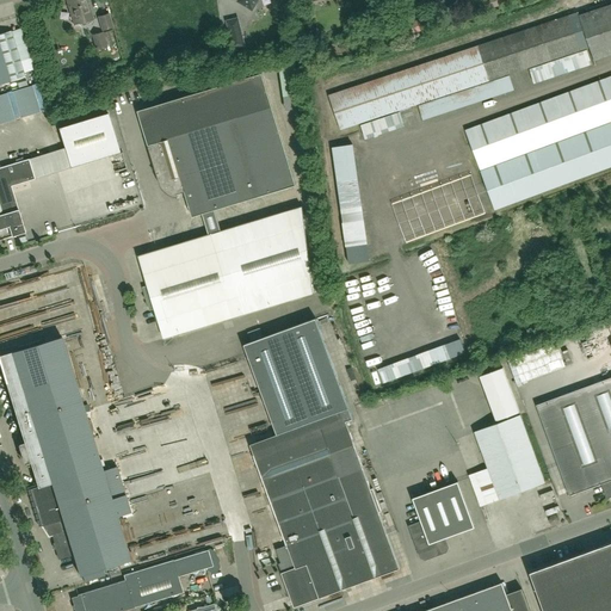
[(66,0),(74,25),(93,19),(87,0),(66,0)]
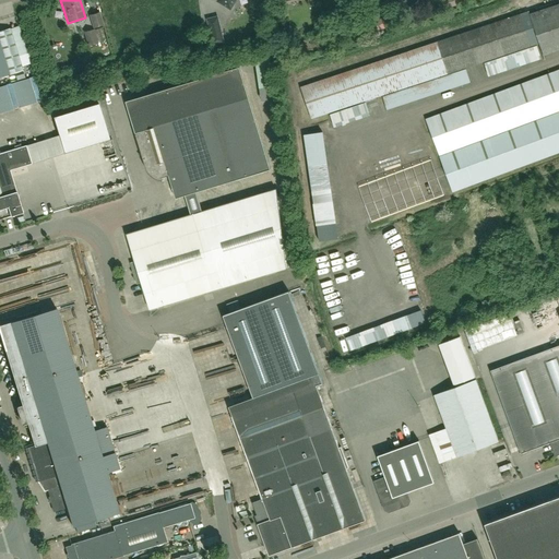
[(558,3),(530,13),(539,44),(544,56),(558,50),(558,3)]
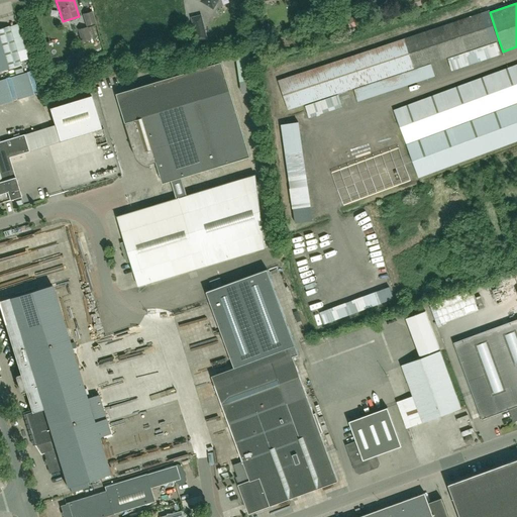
[(499,40),(490,12),(489,10),(405,38),(278,81),(288,111),(415,69),(499,40)]
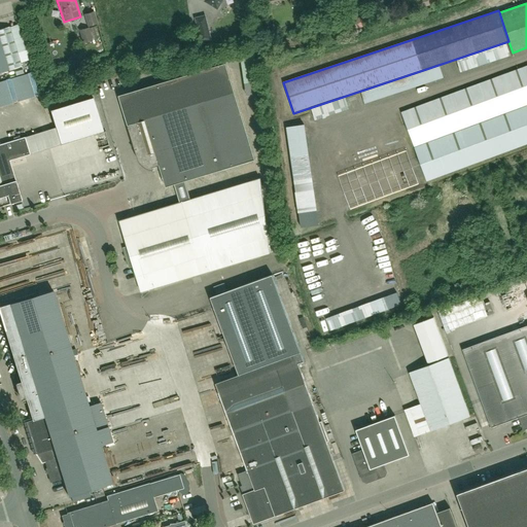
[(88,26),(97,24),(94,11),(84,14),(88,26)]
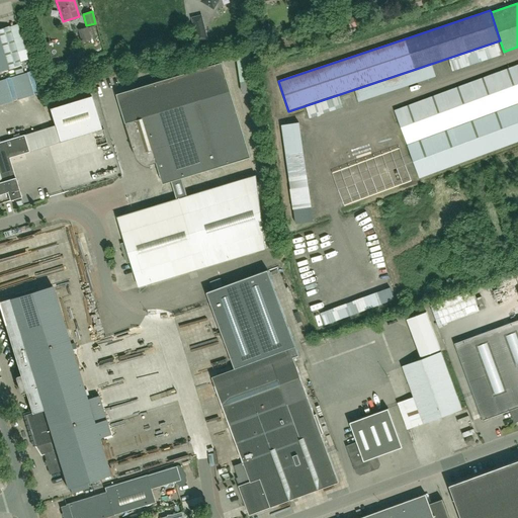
[(350,16),(351,19),(346,20),(348,26),(353,24),(354,27),(361,25),(358,14),(350,16)]
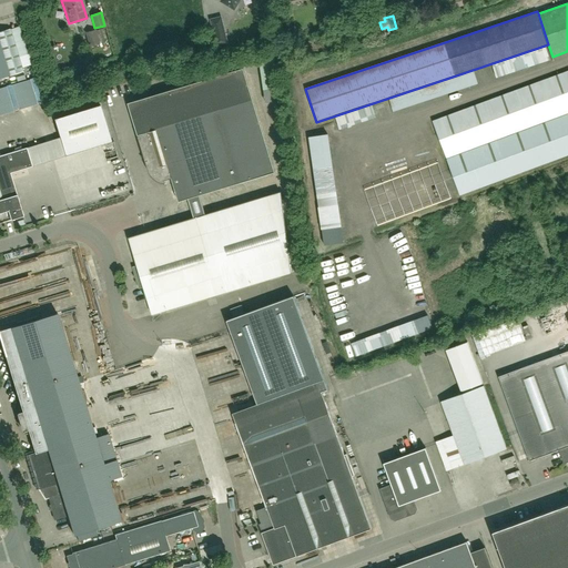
[(227,42),(221,17),(211,19),(217,44),(227,42)]
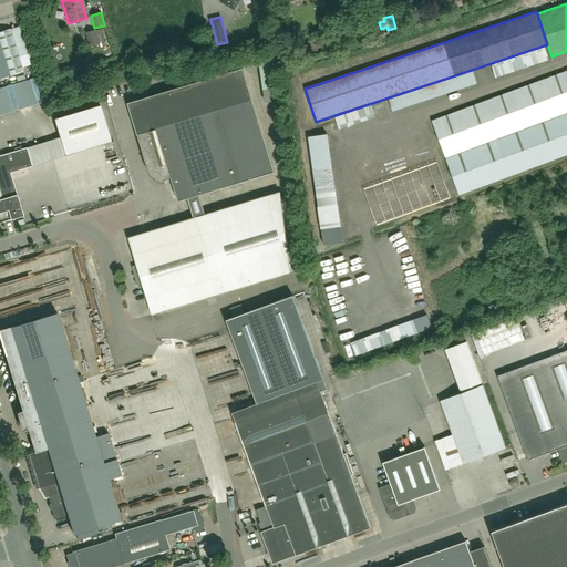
[(10,29),(0,31),(0,78),(10,75),(23,71),(10,29)]
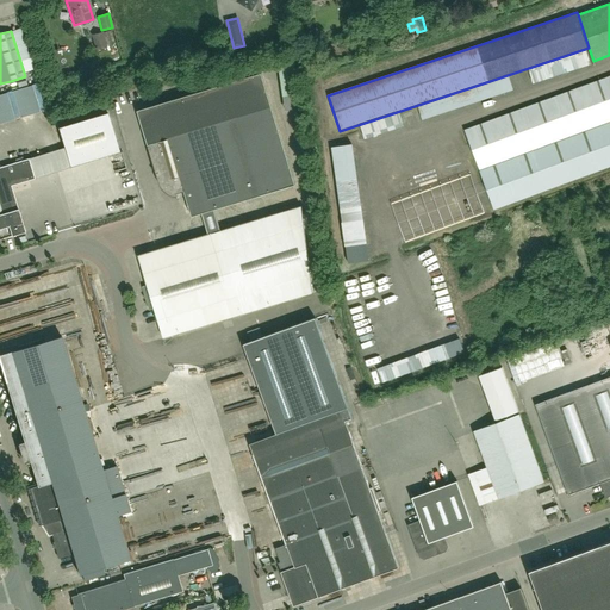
[(110,31),(104,33),(103,32),(92,35),(95,50),(107,48),(106,44),(112,43),(110,31)]
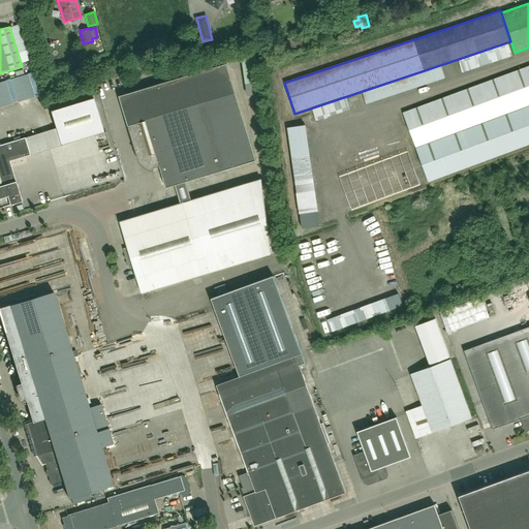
[(247,54),(248,81),(256,81),(255,54),(247,54)]
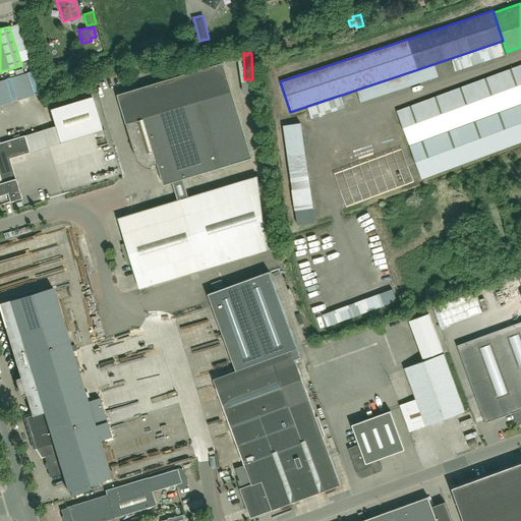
[(158,163),(164,184),(223,167),(251,158),(223,62),(135,89),(143,118),(126,123),(135,156),(138,160),(141,164),(147,167),(152,168),(152,165),(158,163)]
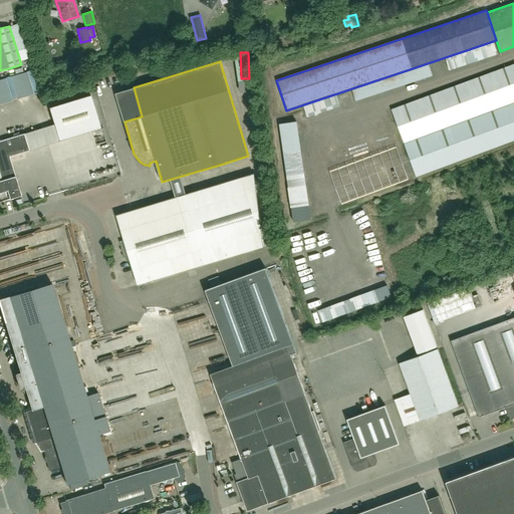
[(404,144),(513,102),(513,63),(391,108),(404,144)]
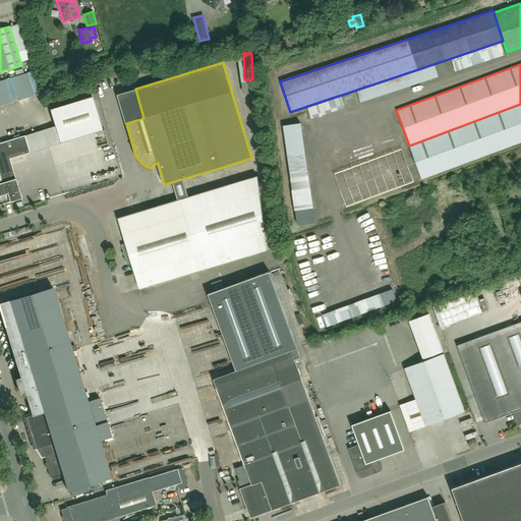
[(36,70),(0,79),(0,105),(42,95),(36,70)]
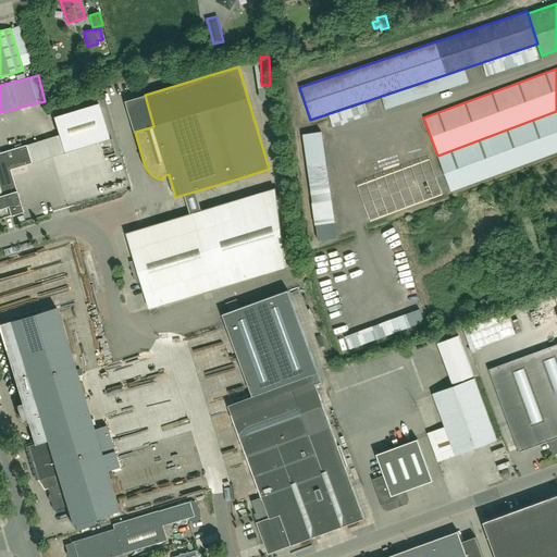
[(53,116),(59,135),(64,152),(109,139),(98,103),(53,116)]
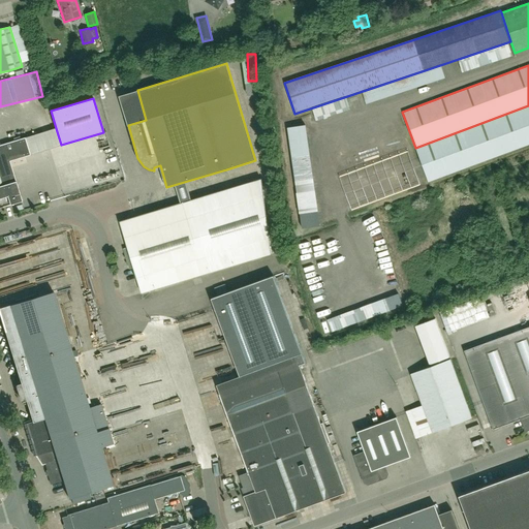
[(528,145),(528,105),(415,148),(429,182),(528,145)]
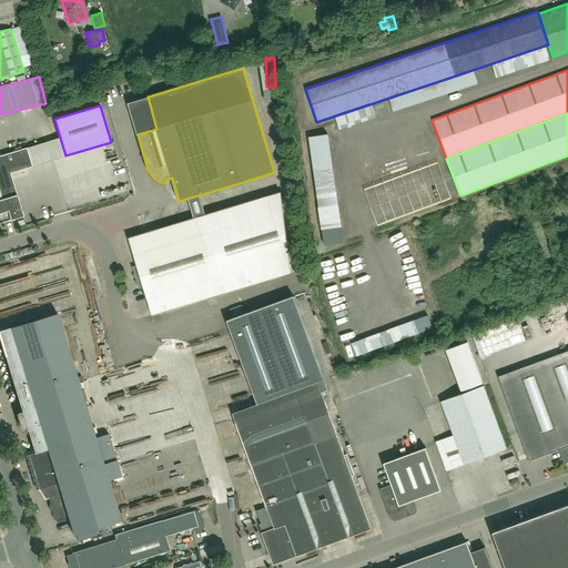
[(374,129),(399,219),(414,215),(387,125),(374,129)]
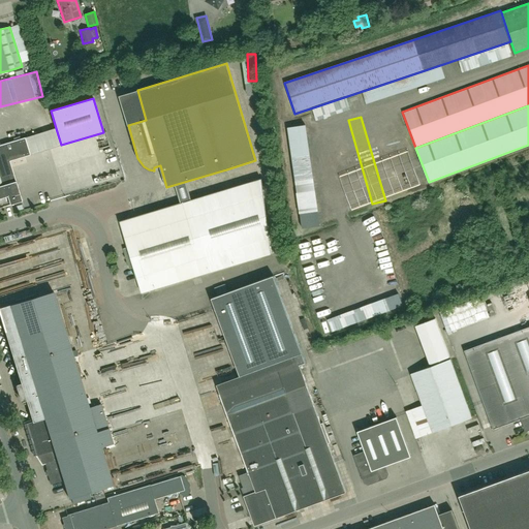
[(292,125),(299,193),(317,191),(311,123),(292,125)]
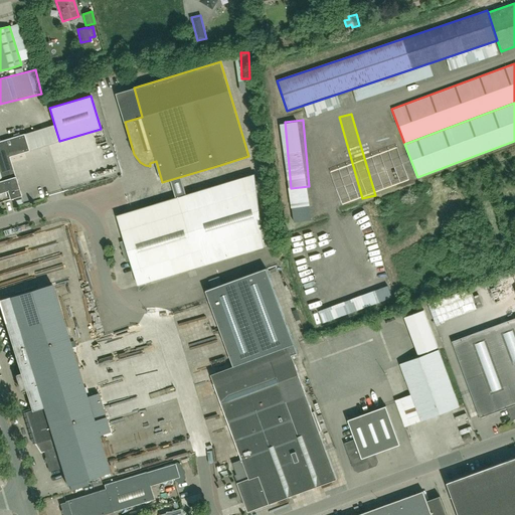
[(9,157),(27,151),(22,135),(0,141),(0,201),(21,195),(9,157)]
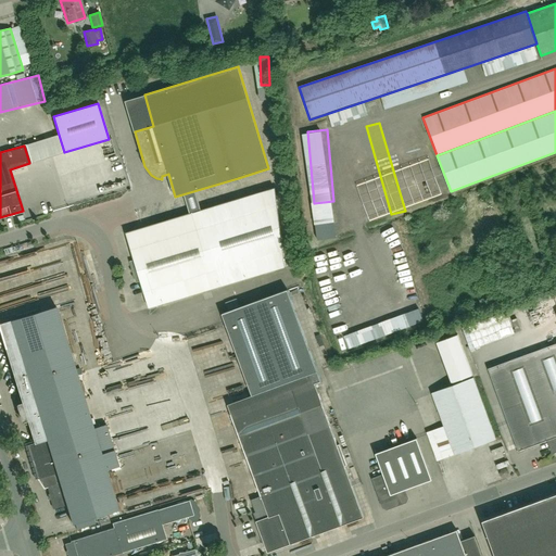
[(286,266),(275,188),(200,211),(197,203),(166,213),(168,220),(126,232),(135,260),(130,262),(137,281),(140,280),(149,307),(286,266)]
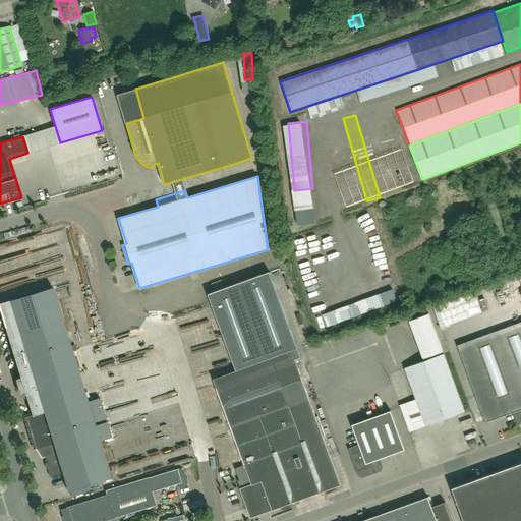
[(345,211),(357,207),(350,178),(337,182),(345,211)]
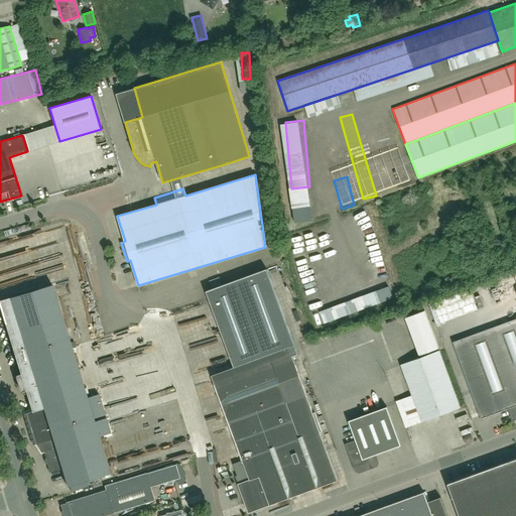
[(66,277),(91,270),(82,238),(32,252),(29,243),(19,246),(18,242),(0,246),(0,278),(3,288),(63,271),(66,277)]
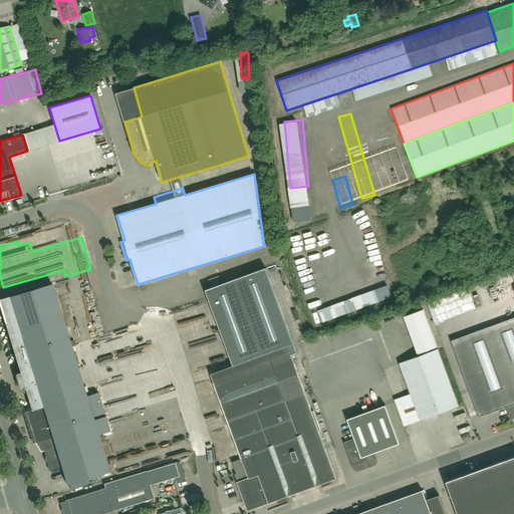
[(293,343),(266,268),(205,290),(233,365),(293,343)]
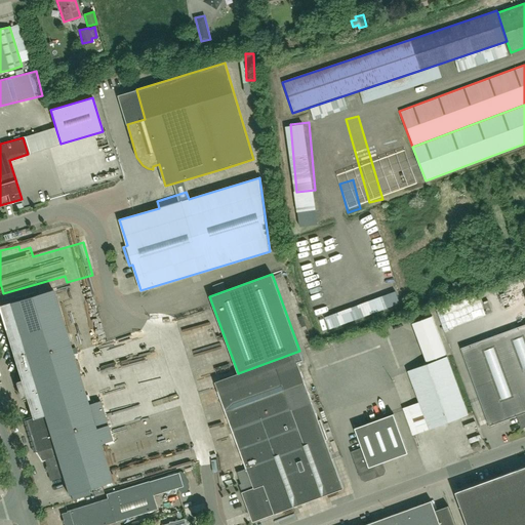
[(88,405),(67,335),(52,289),(0,305),(0,312),(12,352),(16,365),(21,380),(17,381),(23,398),(26,397),(33,418),(42,415),(51,447),(35,451),(41,461),(45,460),(51,479),(61,476),(66,494),(109,481),(93,430),(108,426),(99,401),(88,405)]
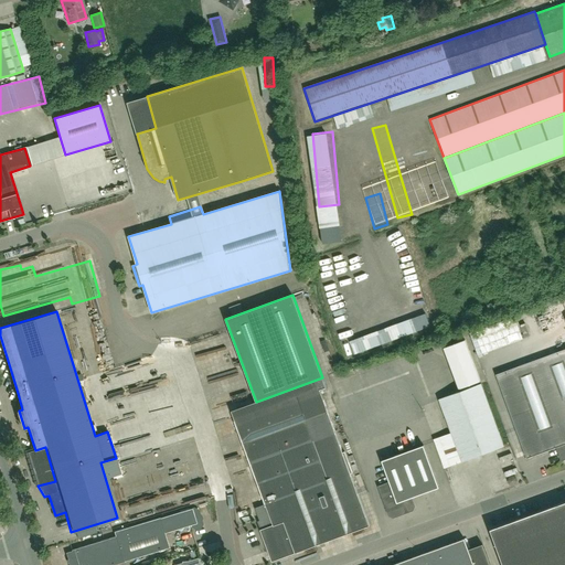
[(481,353),(507,347),(501,324),(476,331),(481,353)]
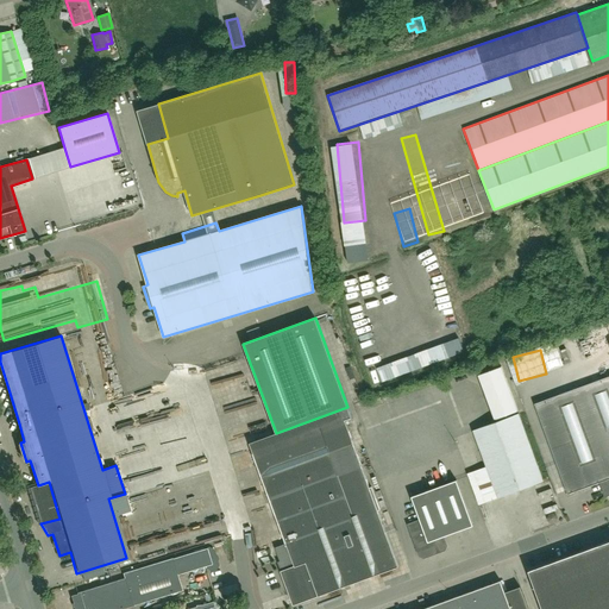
[(548,370),(550,377),(572,371),(570,364),(548,370)]
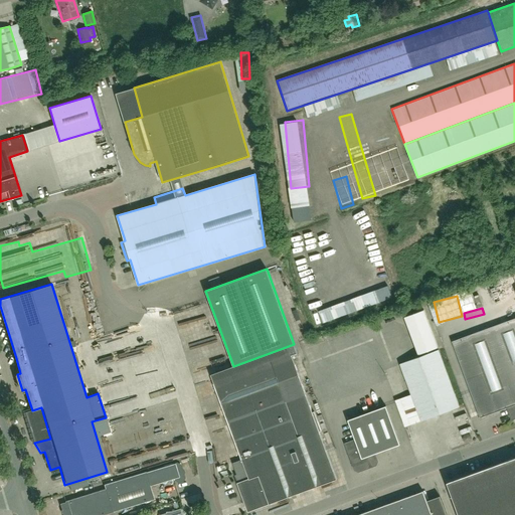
[(514,318),(452,341),(480,417),(508,407),(512,418),(514,416),(514,318)]
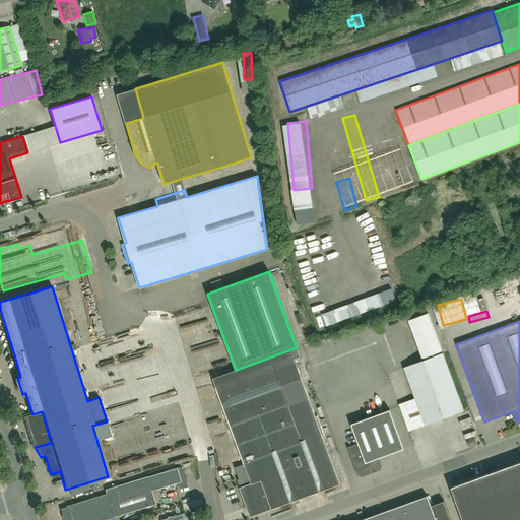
[(464,410),(443,353),(404,368),(426,425),(464,410)]
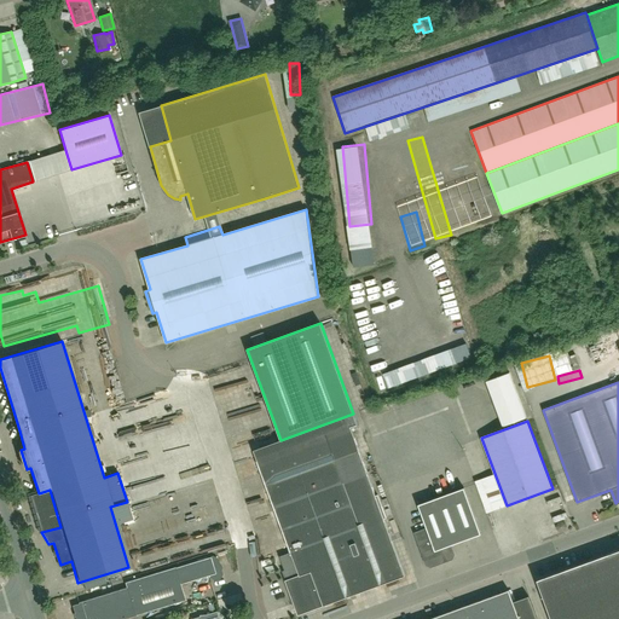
[(405,576),(351,426),(258,461),(291,553),(279,556),(288,579),(285,580),(298,615),(405,576)]
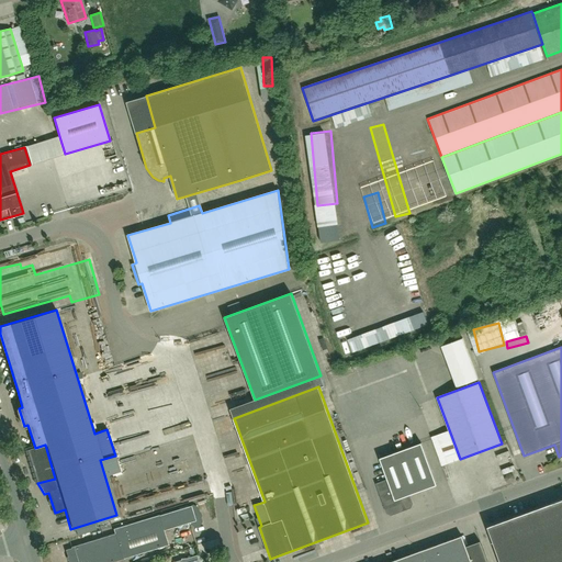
[(452,483),(464,480),(447,428),(435,431),(452,483)]
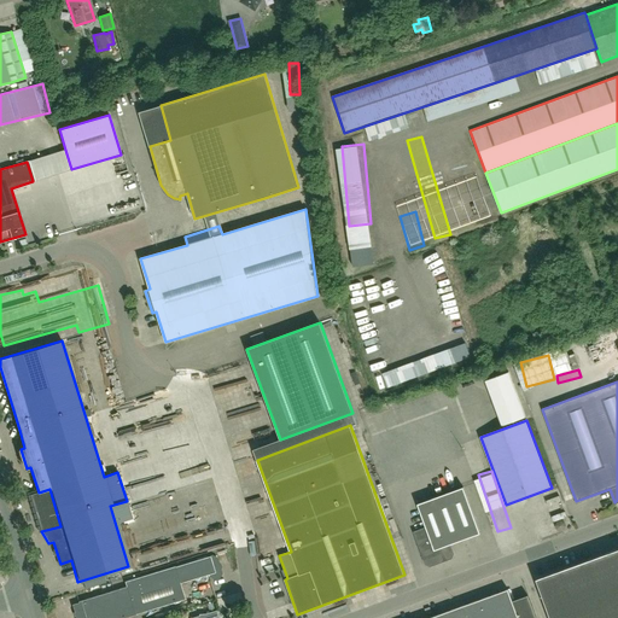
[(449,544),(481,534),(464,488),(418,503),(426,529),(415,532),(426,564),(430,565),(452,558),(453,554),(449,544)]
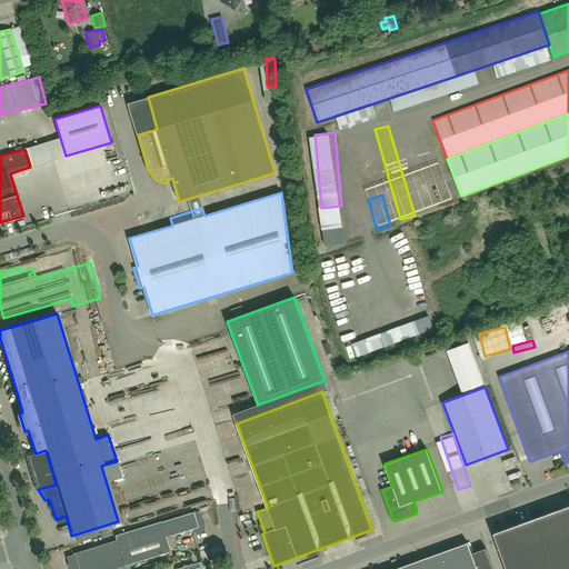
[(506,455),(511,468),(525,462),(519,449),(506,455)]
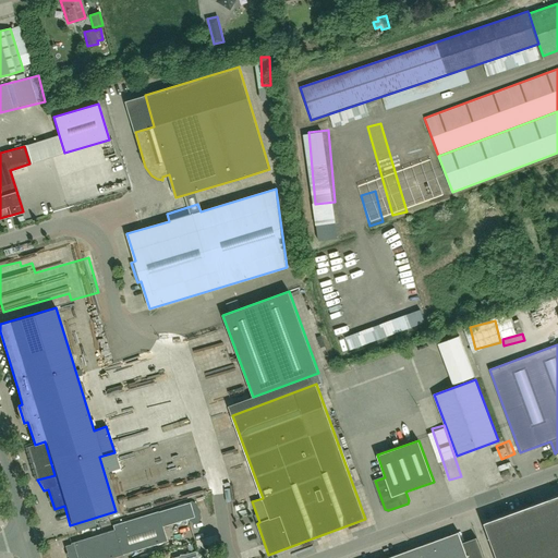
[(459,492),(463,497),(470,489),(465,485),(459,492)]
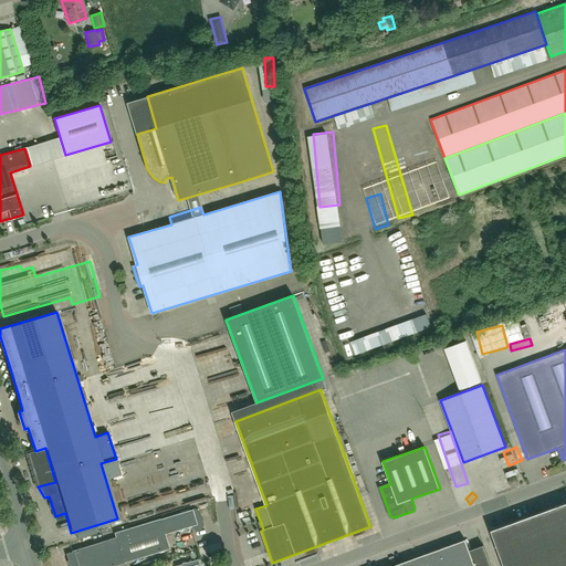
[(565,565),(565,502),(491,531),(503,565),(565,565)]
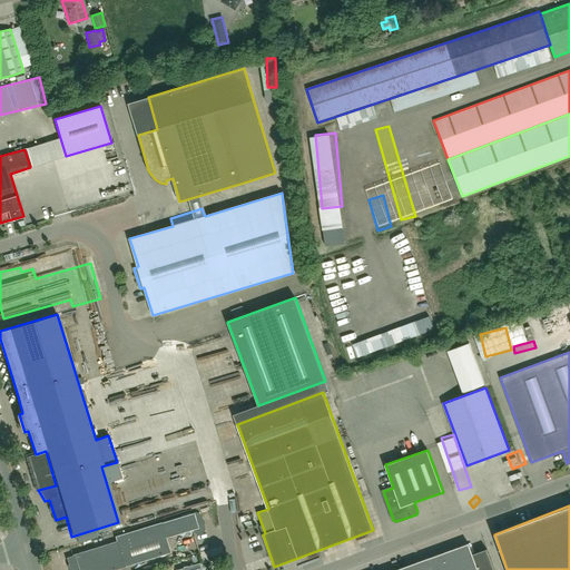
[(170,552),(166,538),(193,530),(194,532),(197,534),(202,533),(204,529),(199,514),(196,512),(161,522),(131,531),(140,562),(170,552)]
